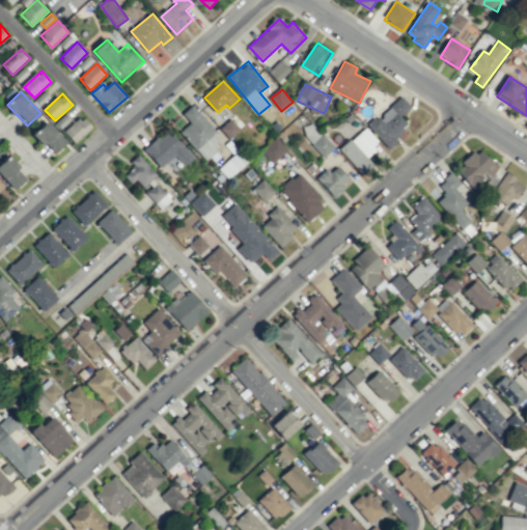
[(401,118),(413,106),(401,96),(380,120),(377,117),(368,127),(390,147),(411,126),(401,118)]
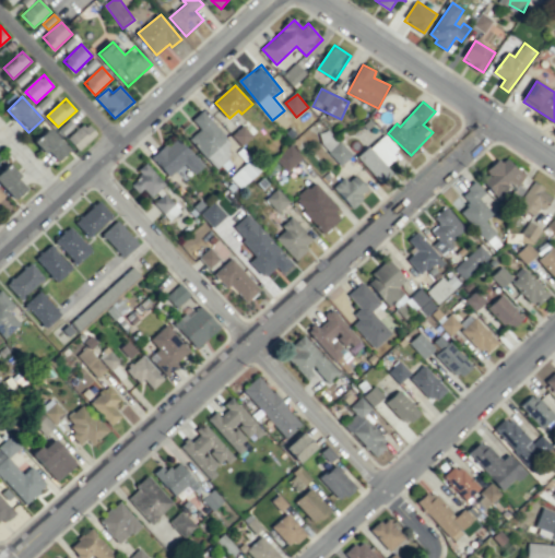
[(202,130),(192,138),(217,170),(233,158),(226,151),(233,145),(205,110),(193,120),(202,130)]
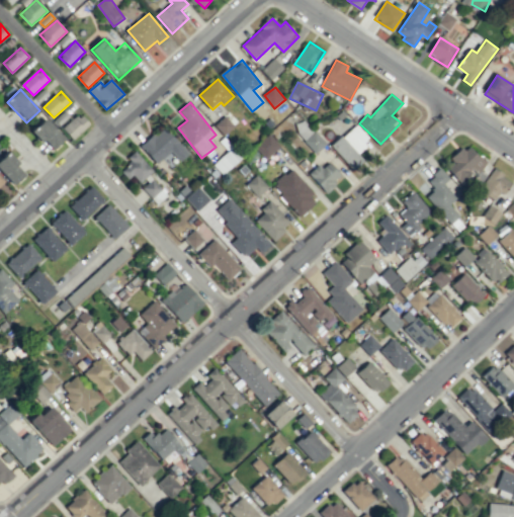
[(91,124),(82,113),(64,128),(73,140),(91,124)]
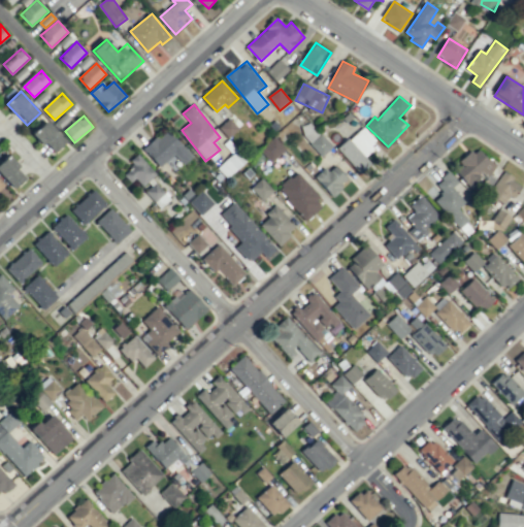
[(67,142),(48,121),(35,133),(54,154),(67,142)]
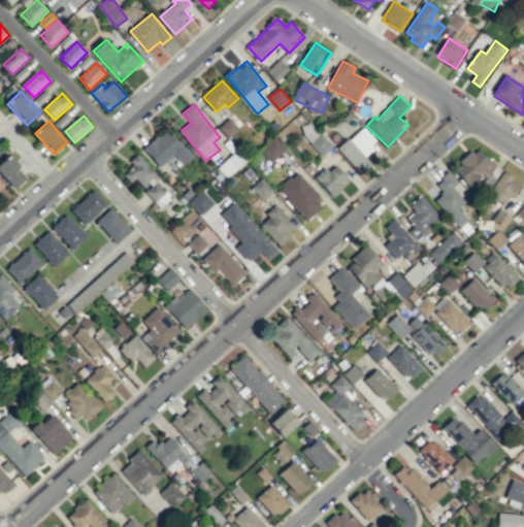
[(371,164),(365,156),(379,143),(364,127),(339,150),(360,173),(371,164)]
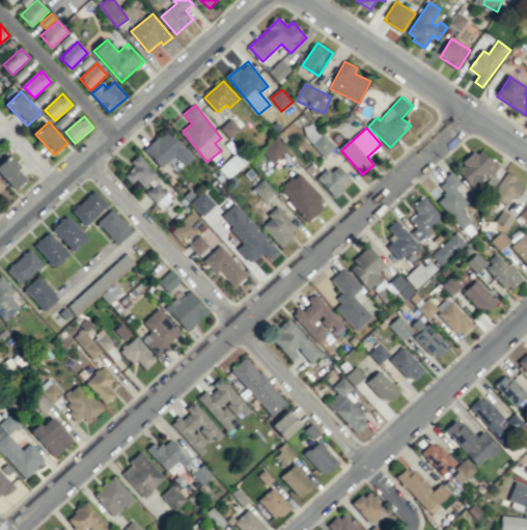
[(146,151),(164,170),(177,158),(186,167),(195,159),(169,130),(146,151)]
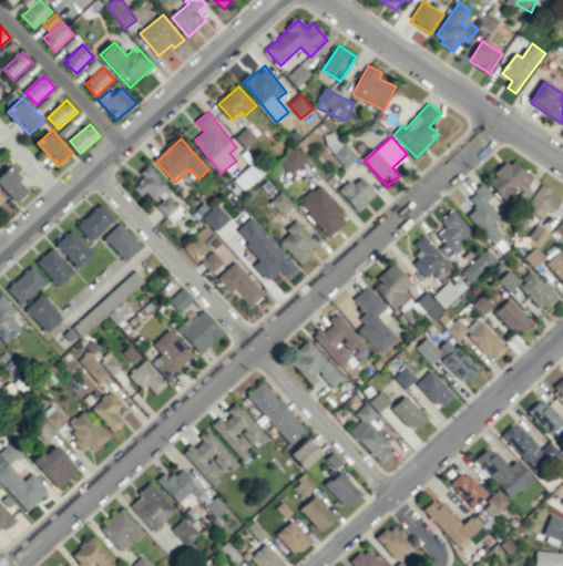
[(348,168),(359,157),(346,144),(335,155),(348,168)]
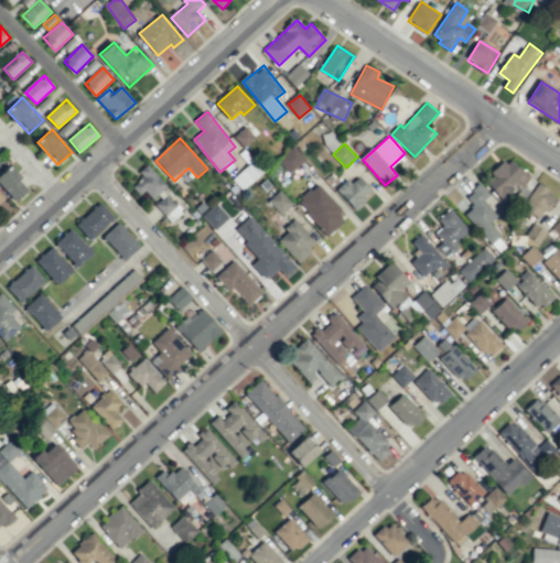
[(280,161),(292,174),(308,160),(294,147),(280,161)]
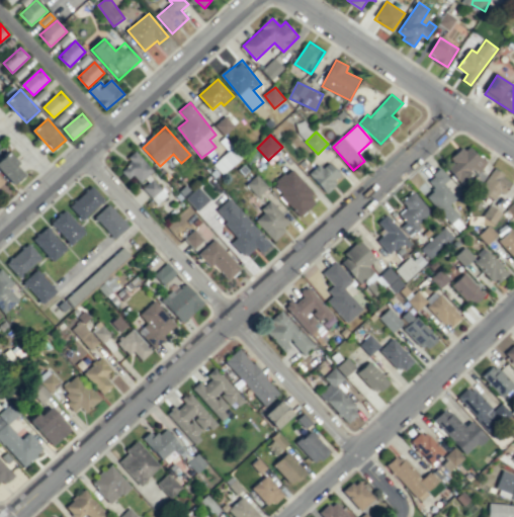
[(461,184),(475,175),(474,174),(487,165),(472,144),(451,159),(455,164),(449,168),(461,184)]
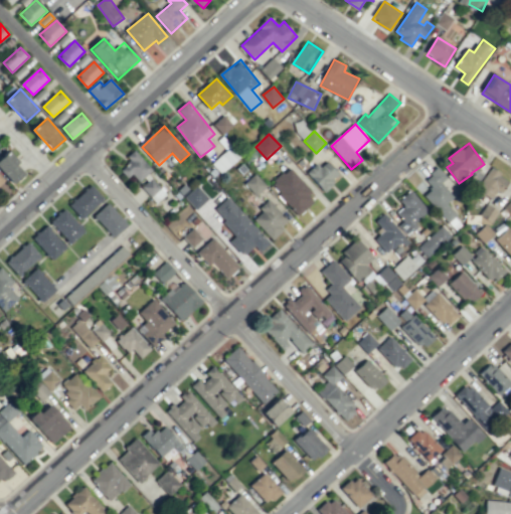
[(20,162),(10,151),(0,160),(0,168),(15,184),(26,174),(18,165),(20,162)]
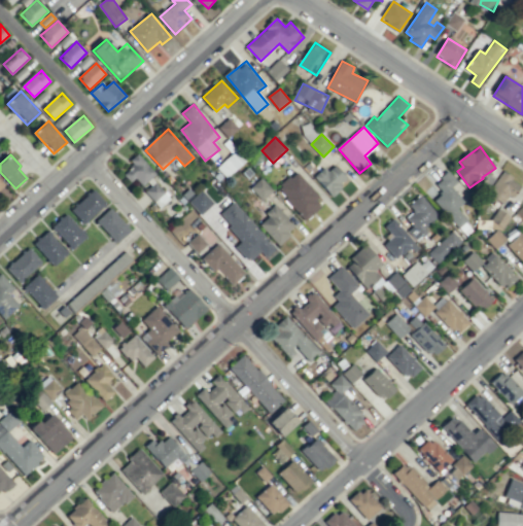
[(145,187),(159,173),(138,154),(131,162),(135,165),(125,175),(133,183),(137,179),(145,187)]
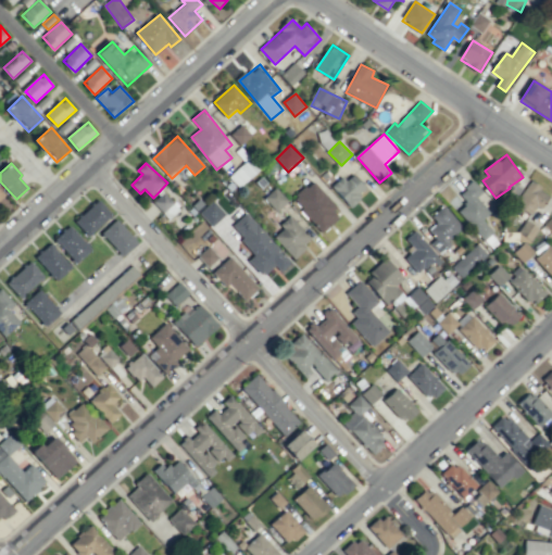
[(245,174),(251,179),(256,173),(247,163),(237,174),(241,177),(245,174)]
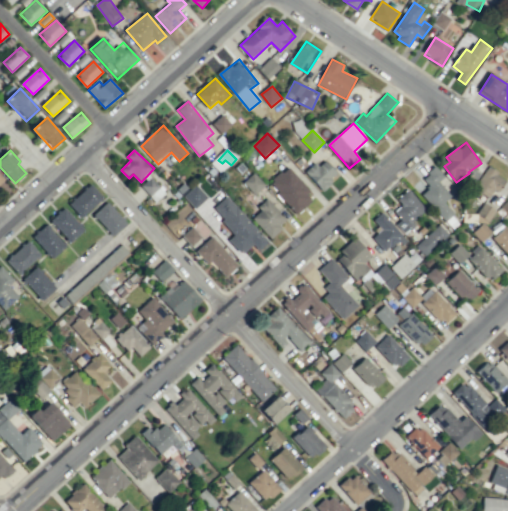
[(339,177),(326,159),(308,172),(322,190),(339,177)]
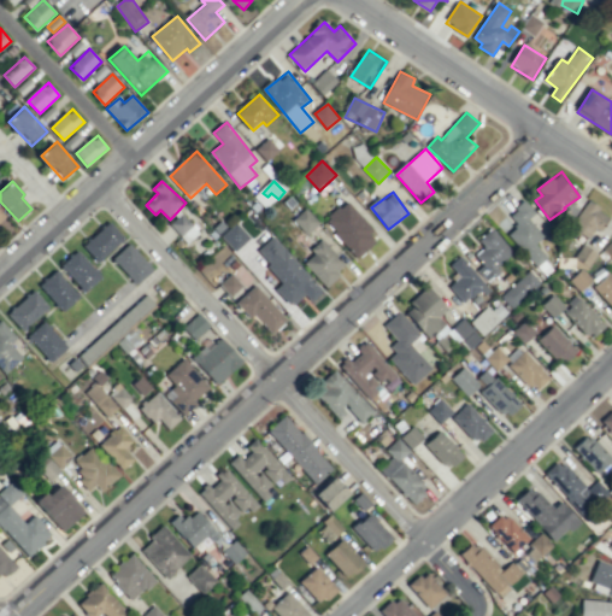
[(537,245),(546,236),(531,221),(539,213),(527,201),(512,216),(521,226),(510,235),(540,268),(551,258),(537,245)]
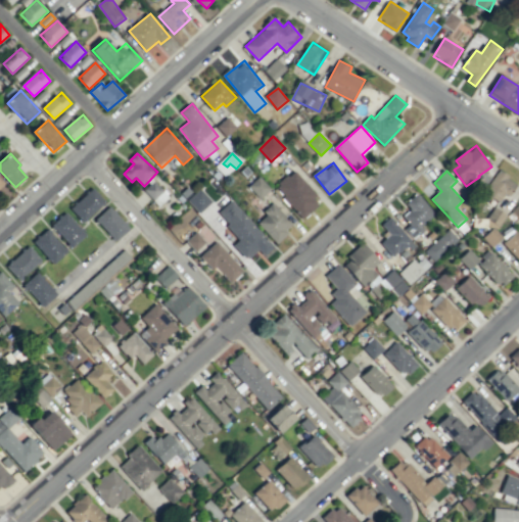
[(502,203),(507,194),(511,196),(518,185),(518,182),(500,171),(485,193),(502,203)]
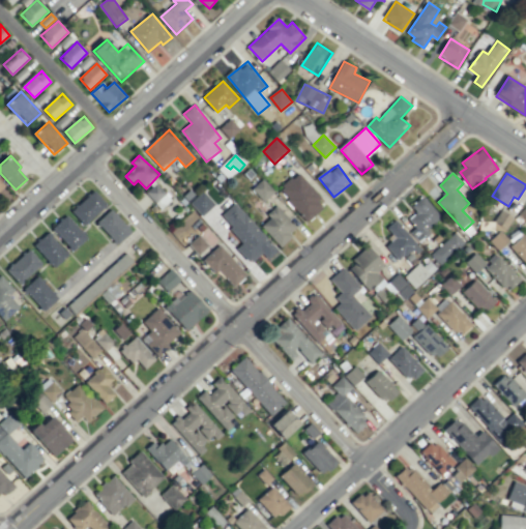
[(310,222),(328,205),(298,174),(281,190),(310,222)]
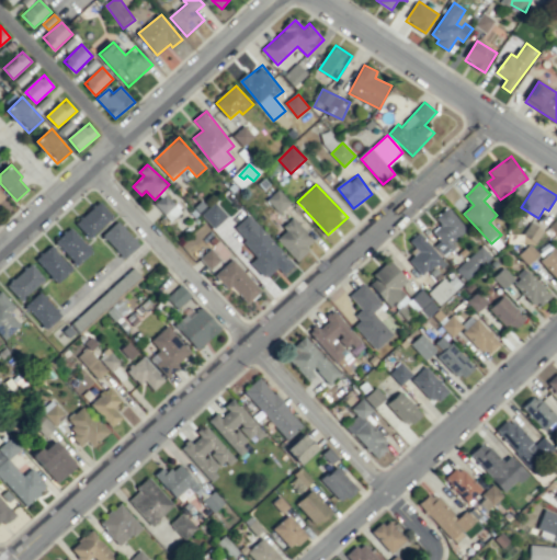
[(292,203),(280,190),(269,201),(281,214),(292,203)]
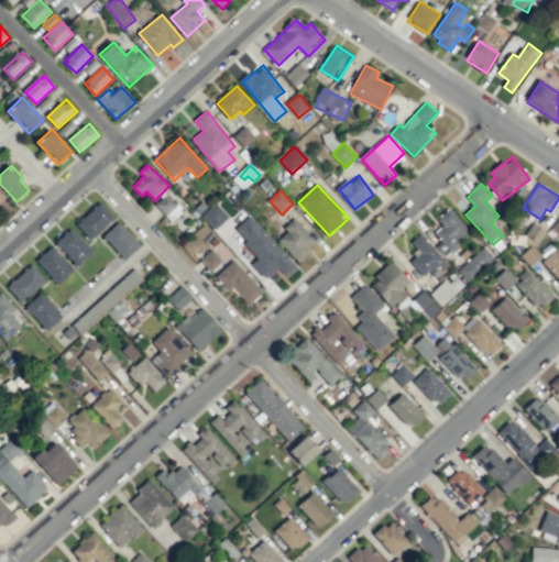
[(157,205),(173,223),(184,213),(170,195),(157,205)]
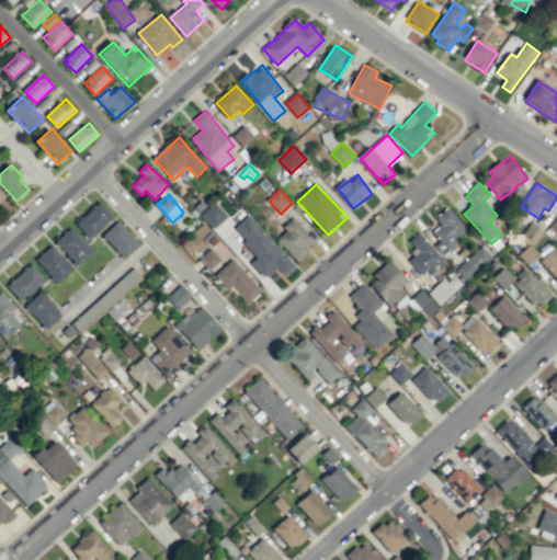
[(77,223),(90,239),(115,219),(102,203),(77,223)]
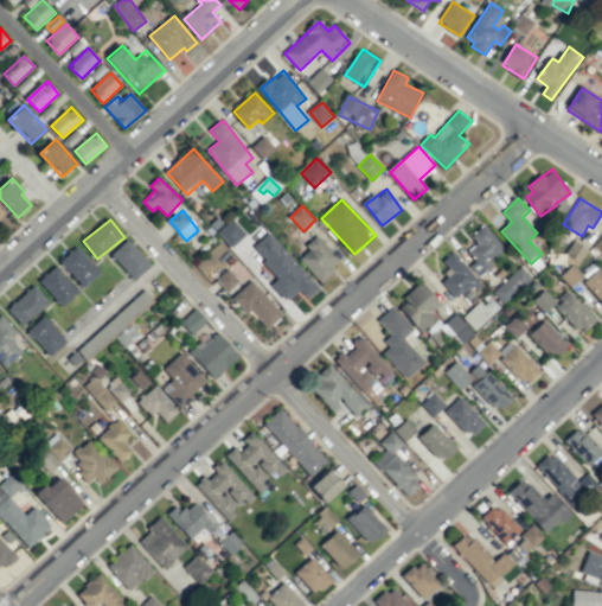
[(219,234),(232,248),(248,235),(235,219),(219,234)]
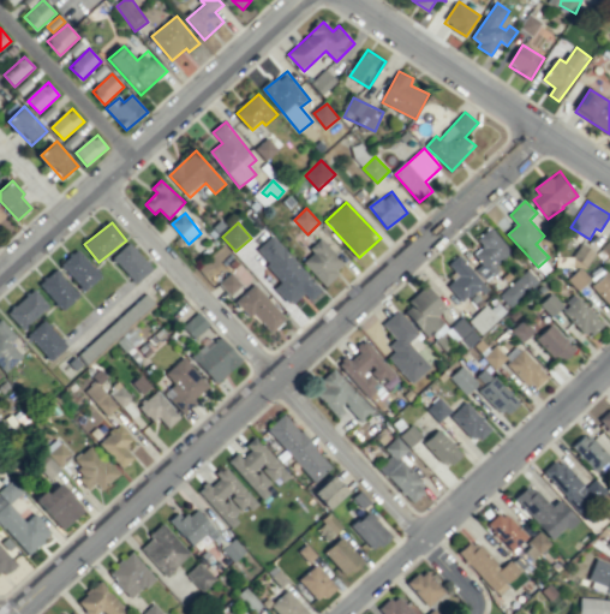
[(485,246),(476,255),(485,264),(478,270),(489,281),(500,270),(497,268),(514,251),(491,228),(479,240),(485,246)]
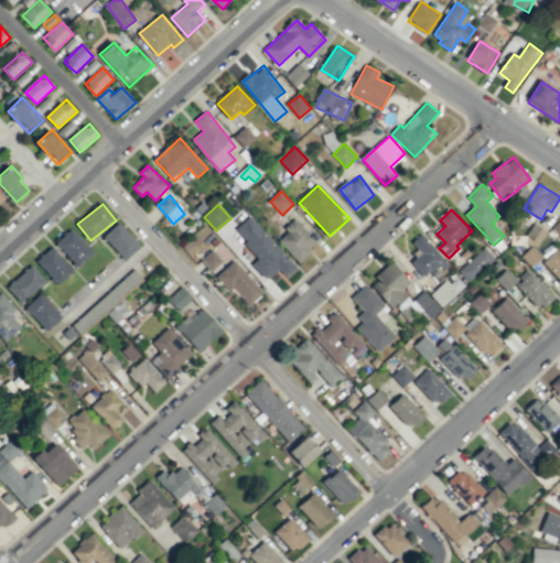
[(237,230),(261,258),(255,263),(269,280),(281,270),(287,277),(297,267),(251,217),(237,230)]
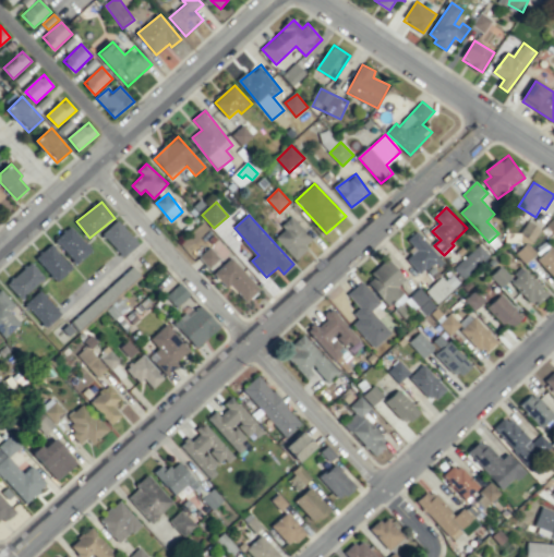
[(315,241),(293,217),(282,227),(286,230),(277,239),(296,259),(315,241)]
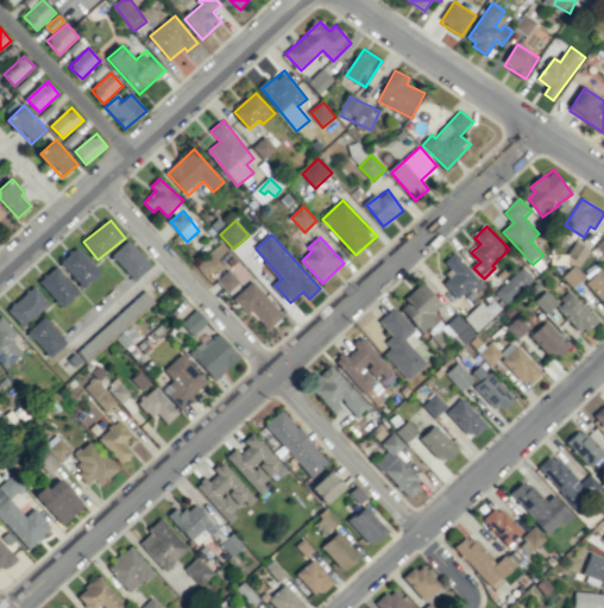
[(137,282),(153,267),(129,242),(112,257),(137,282)]
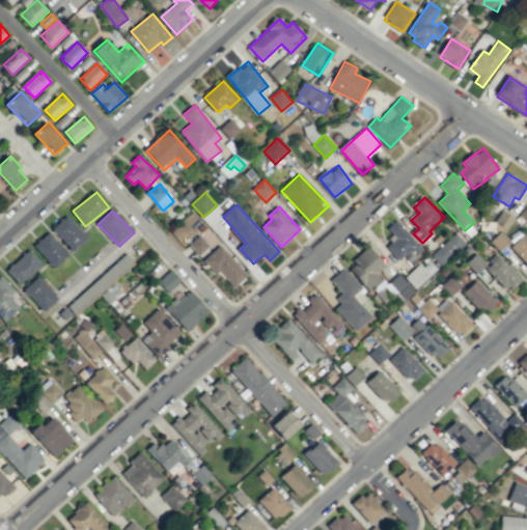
[(496,227),(507,233),(516,219),(504,212),(496,227)]
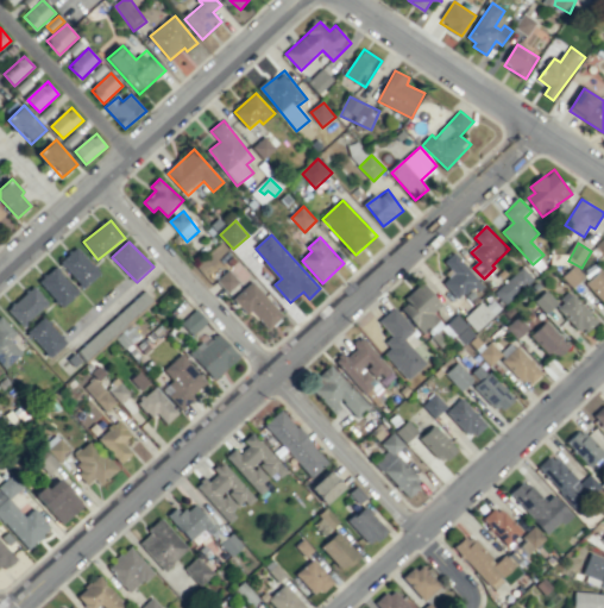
[(101,274),(79,248),(62,263),(85,288),(101,274)]
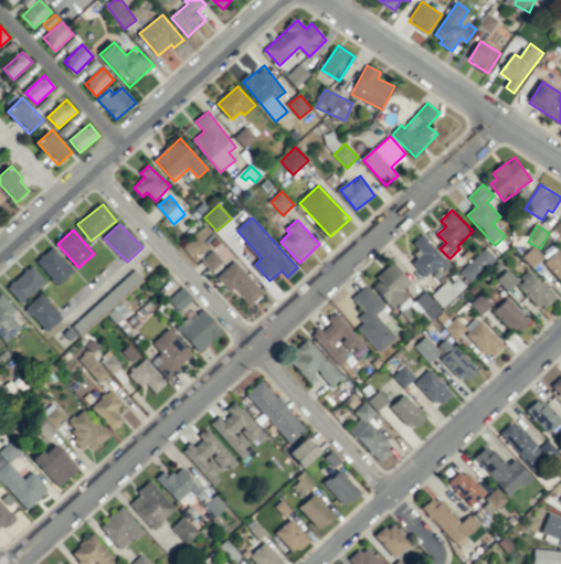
[(414,244),(423,254),(413,264),(429,280),(448,262),(423,235),(414,244)]
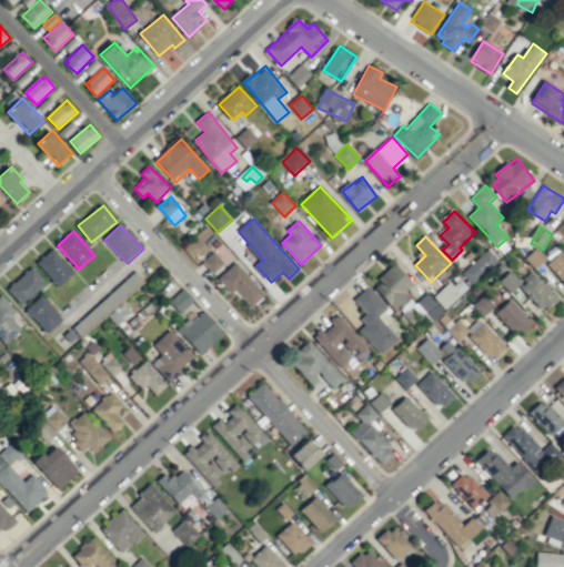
[(537,269),(549,257),(539,247),(527,259),(537,269)]
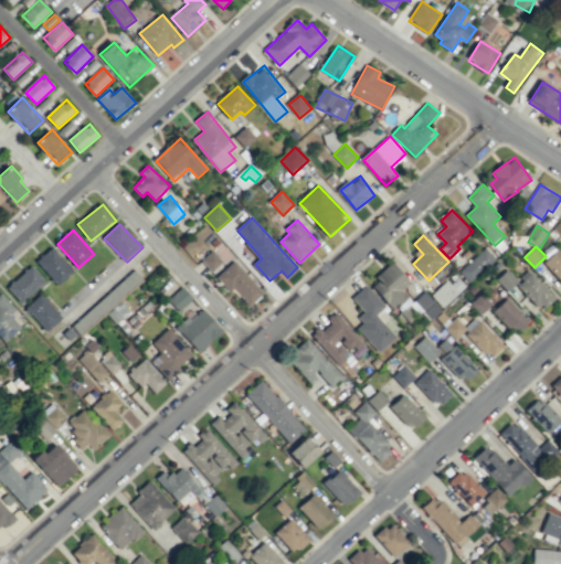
[(60,286),(74,273),(53,248),(38,262),(60,286)]
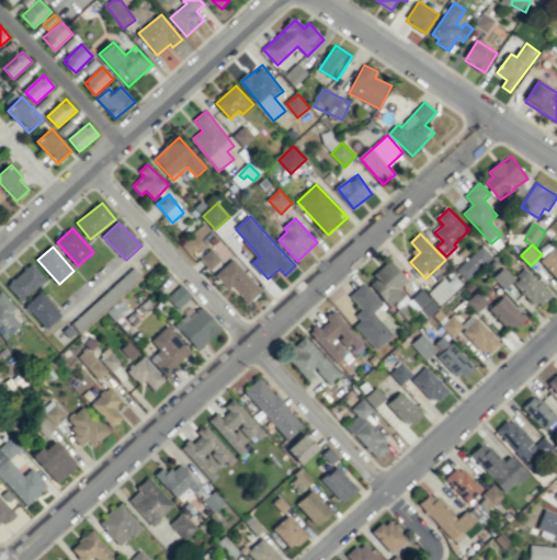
[(458,270),(468,281),(493,258),(485,247),(458,270)]
